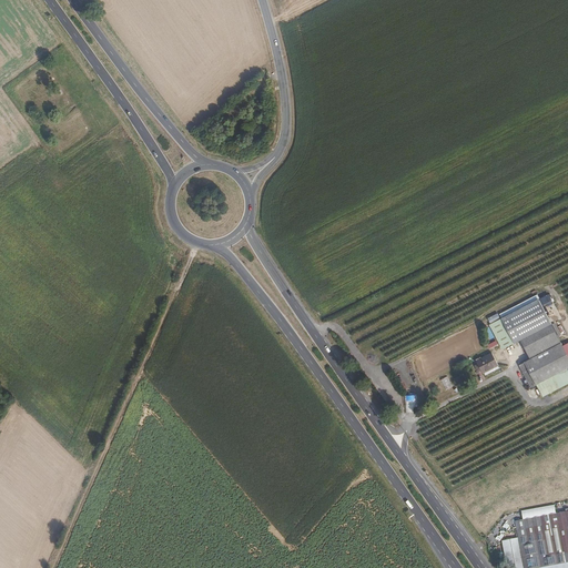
[(499,315),(501,318),(538,300),(539,300),(537,295),(499,315)]
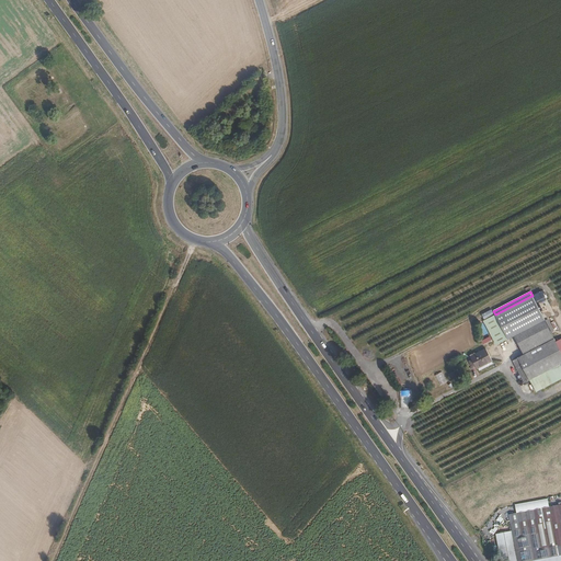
[(542,292),(533,296),(535,300),(539,299),(541,302),(546,300),(545,298),(547,297),(546,296),(545,296),(542,292)]
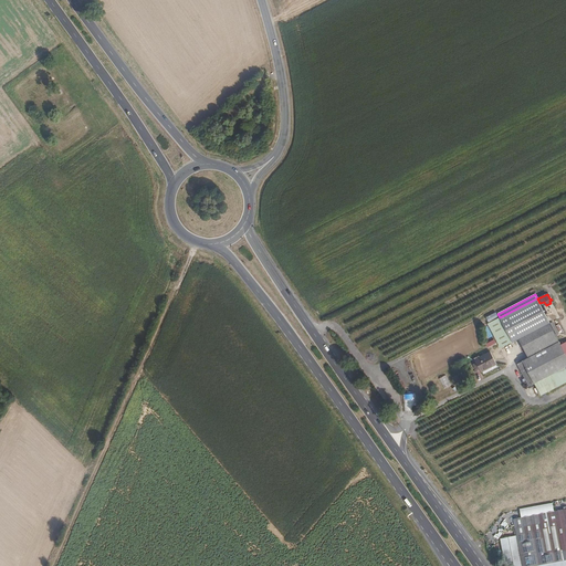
[(500,317),(489,324),(501,348),(519,339),(549,323),(536,299),(500,317)]
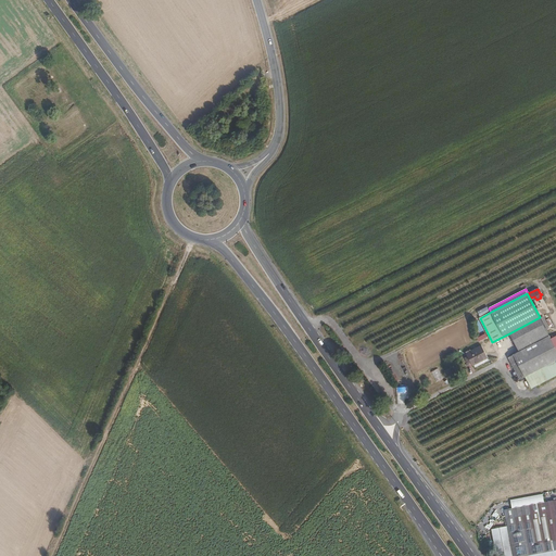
[(550,337),(540,317),(509,333),(519,352),(550,337)]
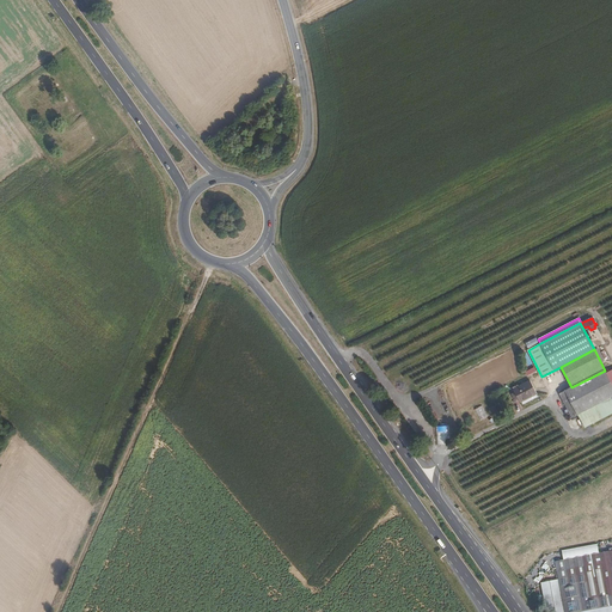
[(571,387),(564,391),(577,415),(611,396),(611,384),(607,374),(605,371),(571,387)]
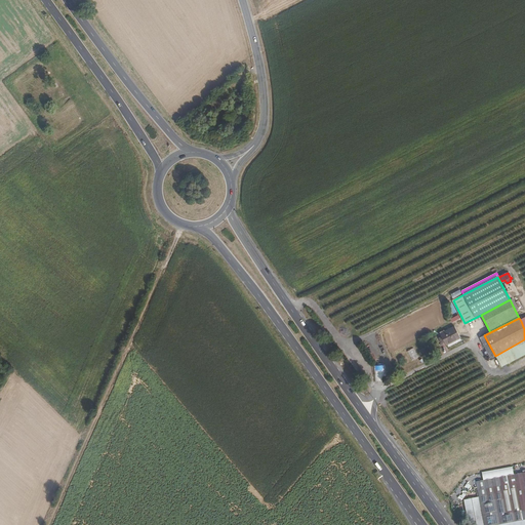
[(445,332),(440,334),(442,337),(439,338),(442,345),(444,344),(446,346),(447,346),(460,338),(454,327),(445,332)]
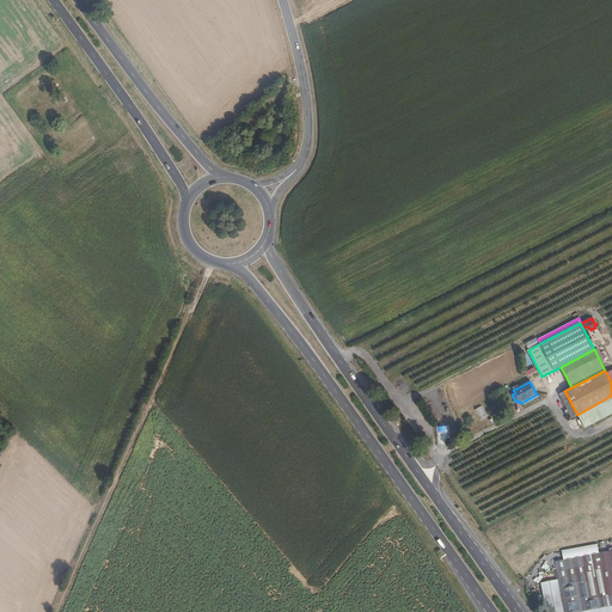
[(564,391),(560,395),(571,418),(577,415),(564,391)]
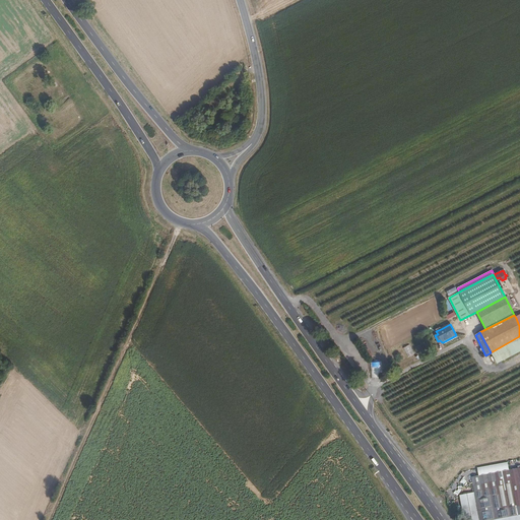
[(456,335),(443,342),(444,344),(457,338),(456,335)]
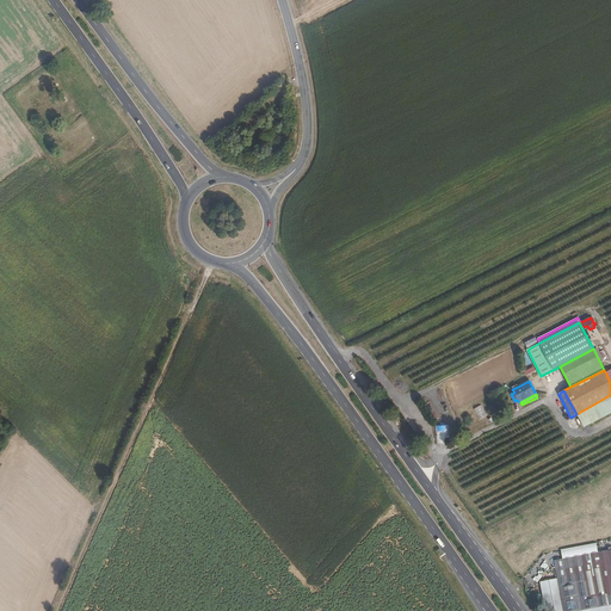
[(610,395),(576,414),(584,426),(610,411),(610,395)]
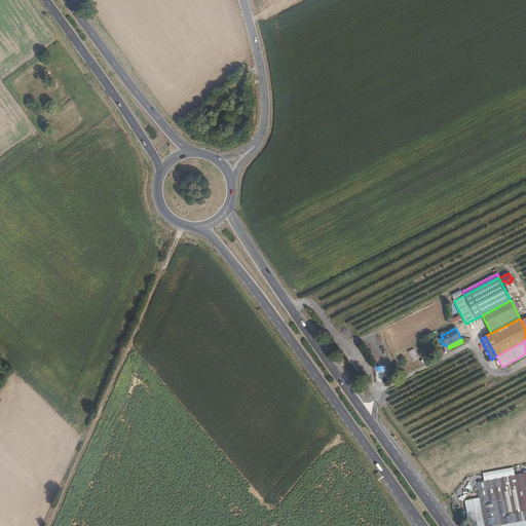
[(385,367),(374,368),(375,383),(386,382),(385,367)]
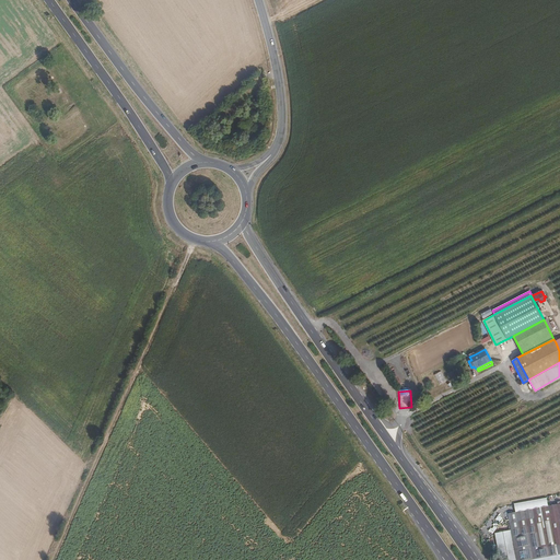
[(559,503),(509,513),(512,529),(516,559),(526,559),(559,553),(559,503)]
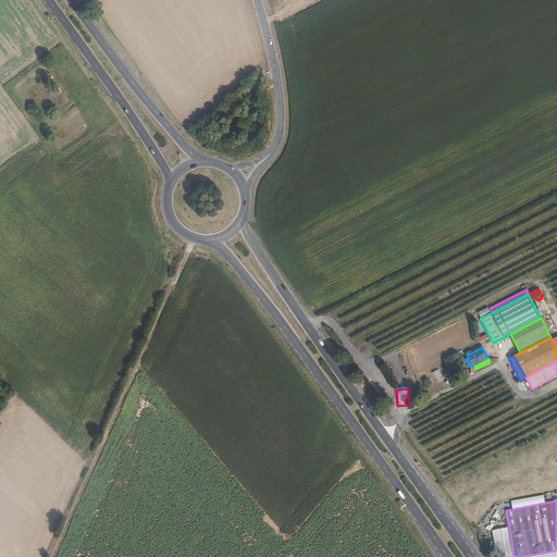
[(514,556),(509,527),(493,530),(497,556),(514,556)]
